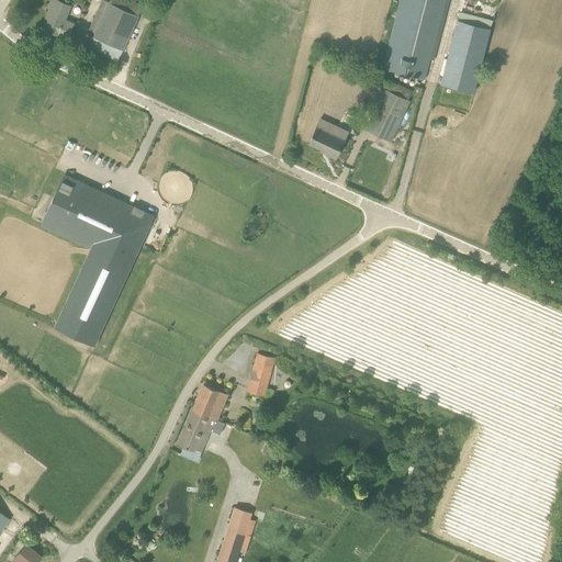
[(65,19),(70,6),(58,0),(53,0),(47,14),(51,15),(45,29),(57,35),(58,34),(67,38),(75,23),(65,19)]
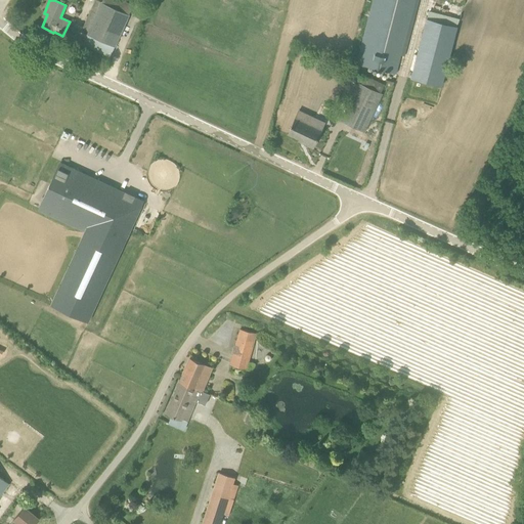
[(95,0),(81,32),(87,34),(83,43),(111,55),(129,14),(97,0),(95,0)]
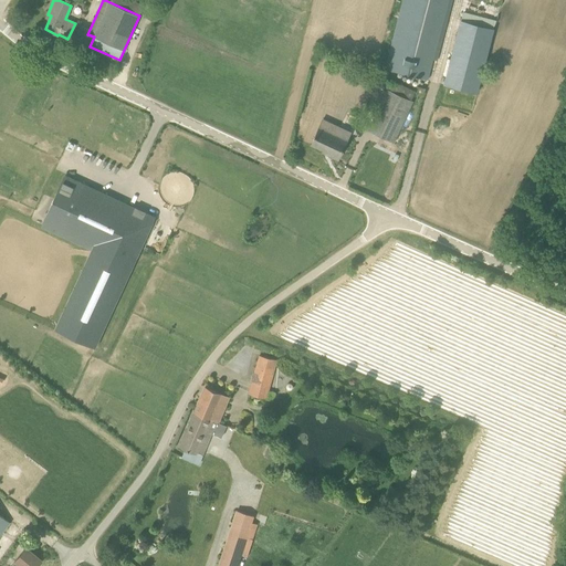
[(404,0),(386,69),(428,80),(448,0),(404,0)]
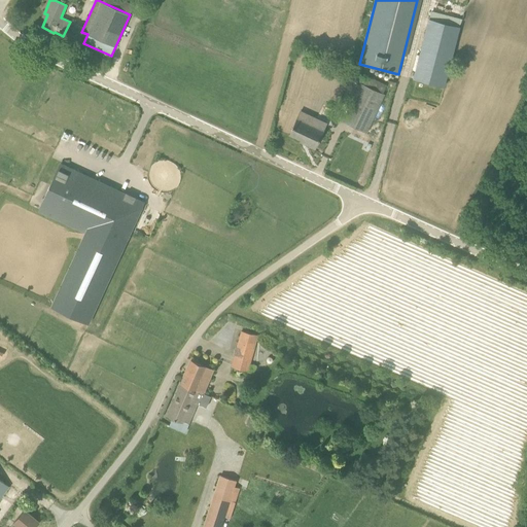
[(445,86),(459,27),(429,19),(414,79),(445,86)]
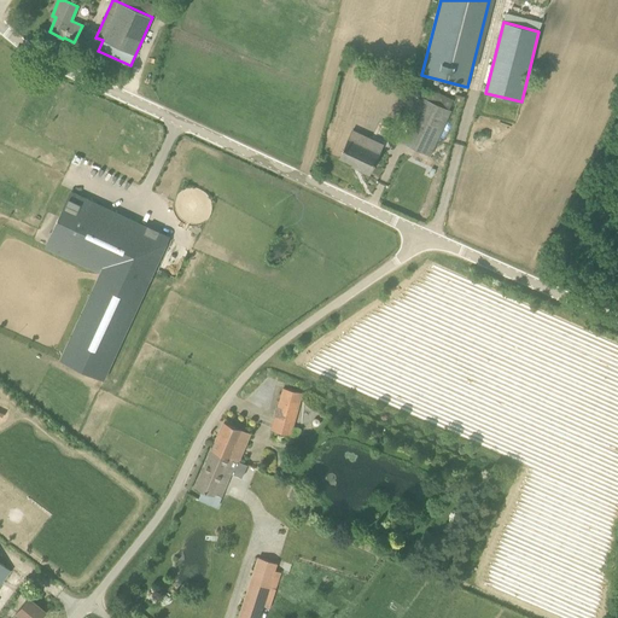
[(424,99),(420,106),(402,144),(430,156),(447,120),(452,111),(424,99)]
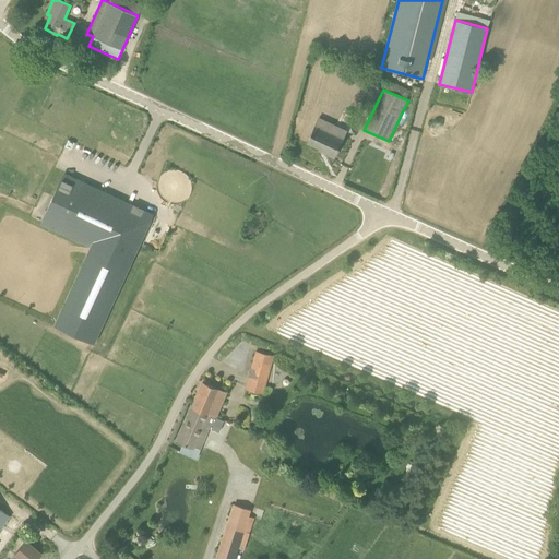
[(343,138),(316,126),(308,142),(325,150),(324,152),(334,157),(343,138)]
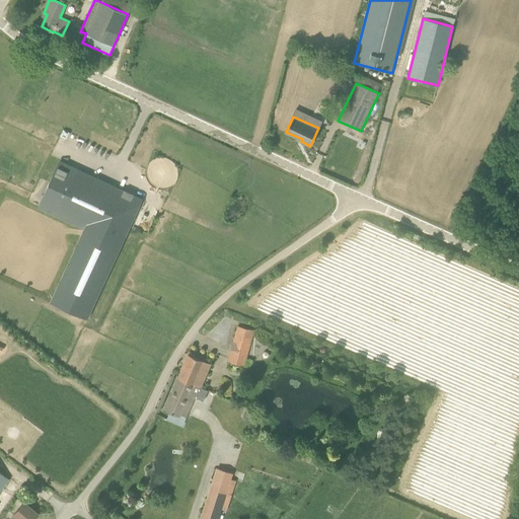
[(78,169),(61,207),(107,228),(69,310),(105,327),(161,208),(78,169)]
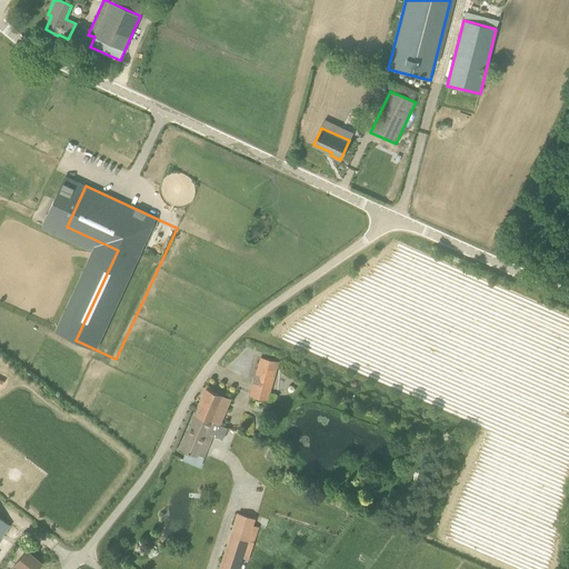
[(250,395),(268,400),(278,362),(261,357),(250,395)]
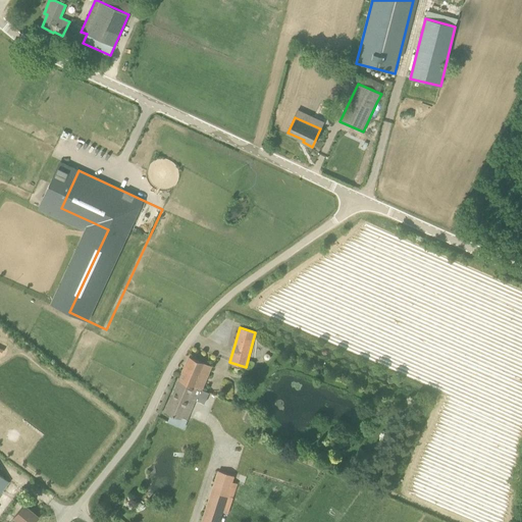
[(179,380),(199,388),(202,389),(211,366),(190,357),(179,380)]
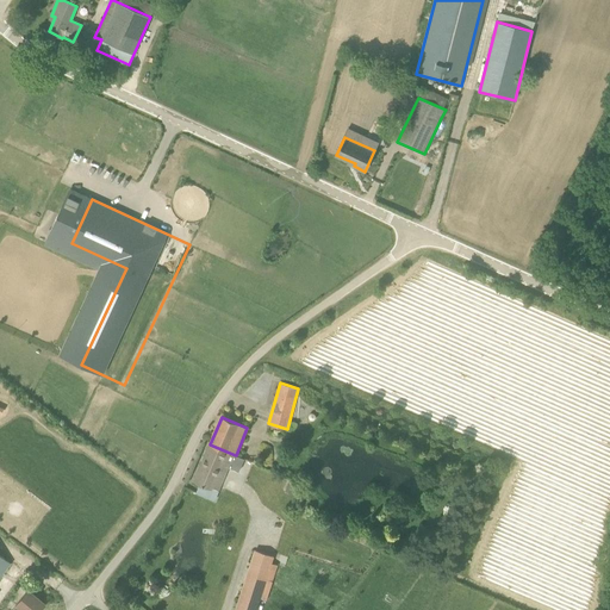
[(217,491),(228,466),(240,471),(244,459),(236,455),(232,454),(210,444),(194,481),(217,491)]
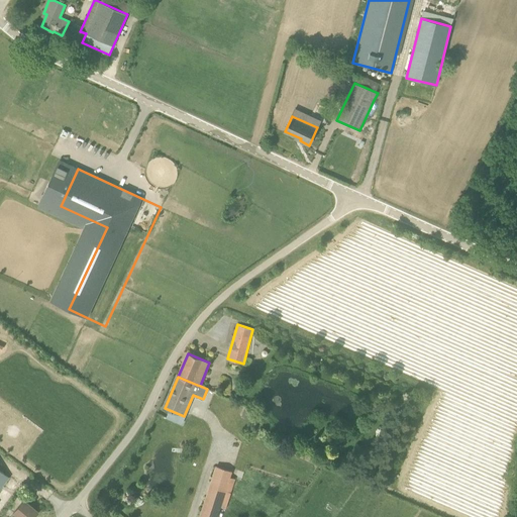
[(217,516),(232,472),(216,467),(199,516),(217,516)]
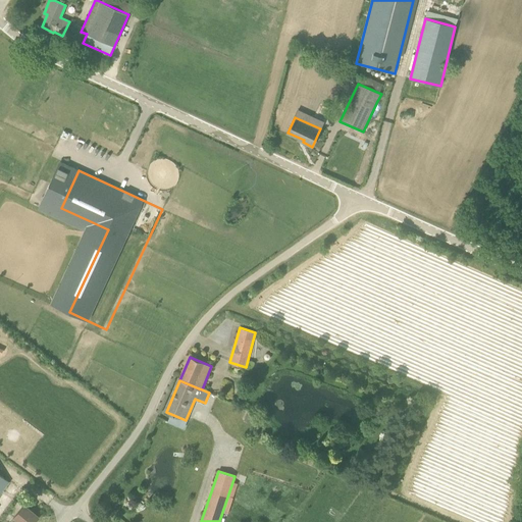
[(0,494),(9,482),(0,475),(0,494)]
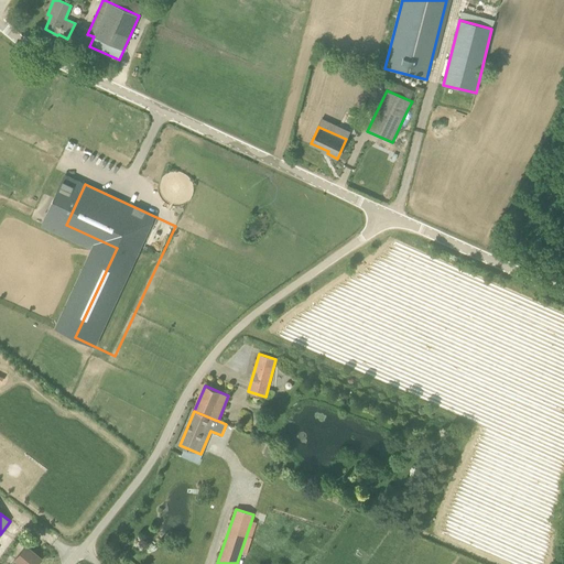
[(26,546),(11,563),(36,563),(42,559),(26,546)]
